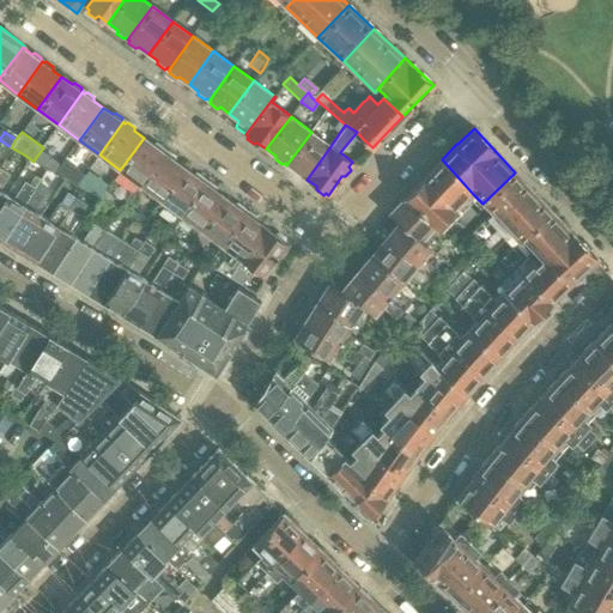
[(297,173),(307,180),(331,146),(311,132),(286,165),(289,165),(287,169),(295,174),(297,173)]
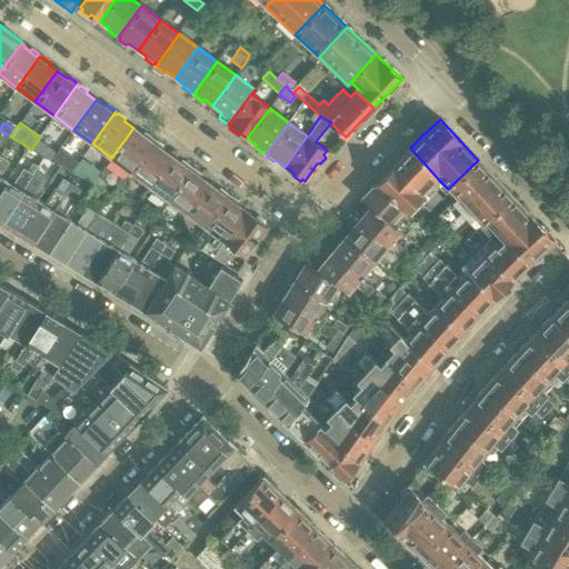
[(111,158),(129,171),(152,141),(152,140),(151,140),(151,138),(145,132),(142,133),(133,128),(111,158)]
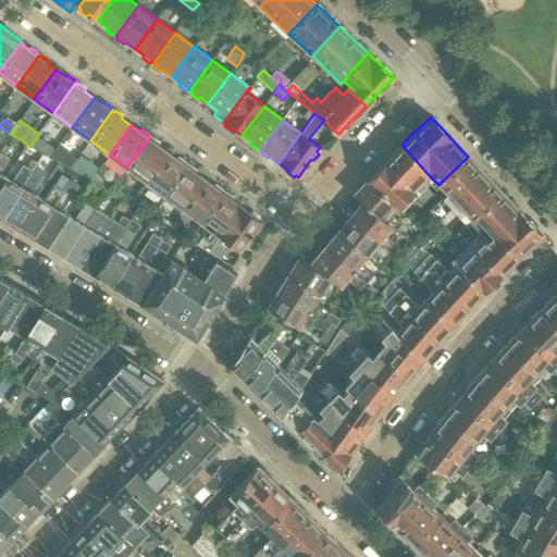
[(32,145),(50,158),(54,150),(37,137),(32,145)]
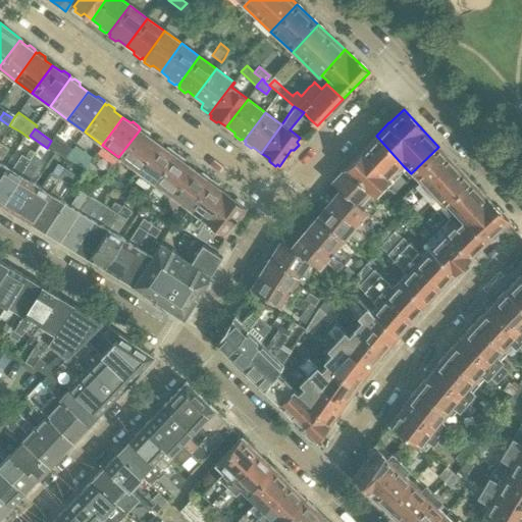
[(118,157),(137,170),(157,143),(149,137),(149,134),(143,129),(141,131),(140,129),(118,157)]
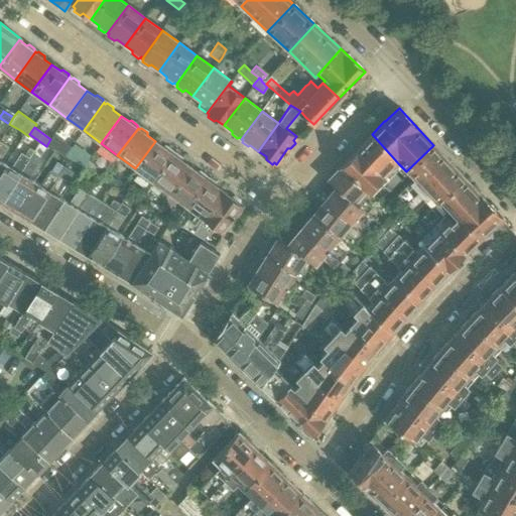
[(390,171),(398,163),(372,134),(357,150),(340,167),(366,191),(368,194),(376,185),(390,171)]
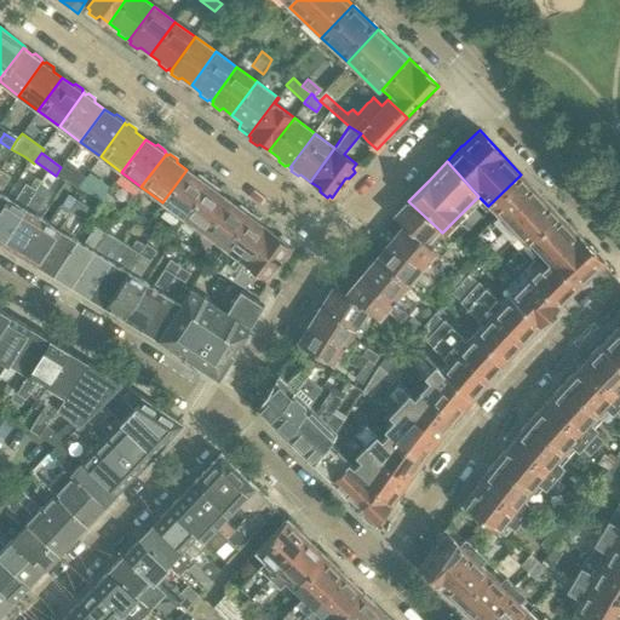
[(13,202),(6,197),(0,207),(0,241),(3,244),(35,191),(49,172),(39,166),(27,185),(26,184),(13,202)]
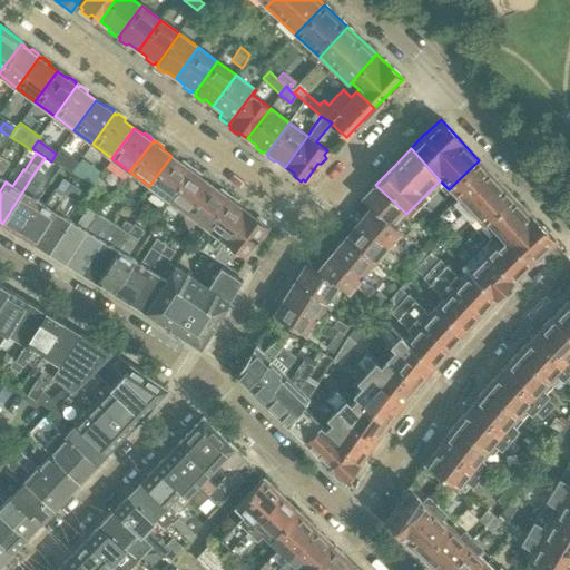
[(0,190),(6,182),(0,178),(0,177),(9,163),(0,156),(0,190)]
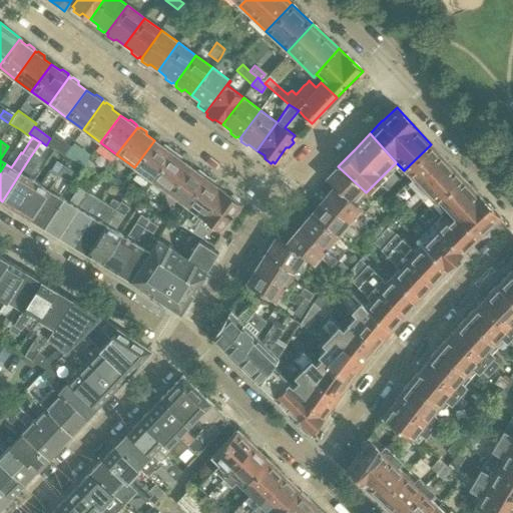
[(134,167),(150,180),(171,152),(170,152),(170,149),(164,144),(162,145),(154,140),(134,167)]
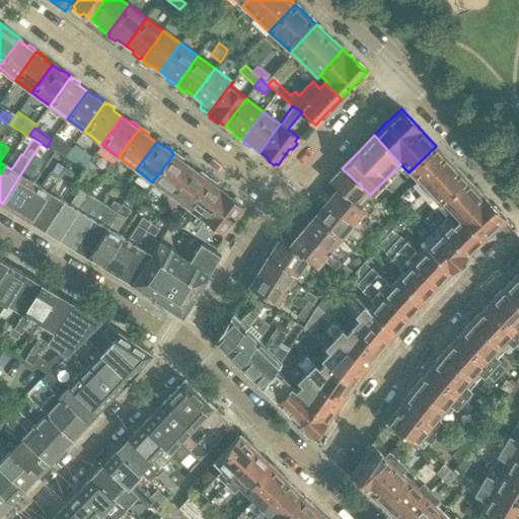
[(77,165),(84,169),(88,163),(90,160),(89,159),(91,156),(75,144),(71,150),(65,158),(70,160),(70,159),(77,165)]
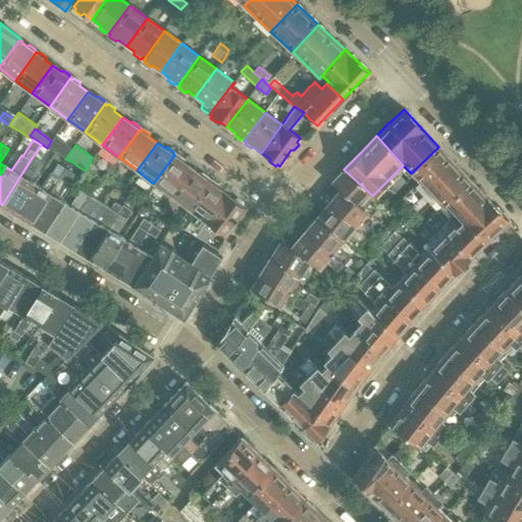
[(65,159),(71,151),(63,146),(57,154),(65,159)]
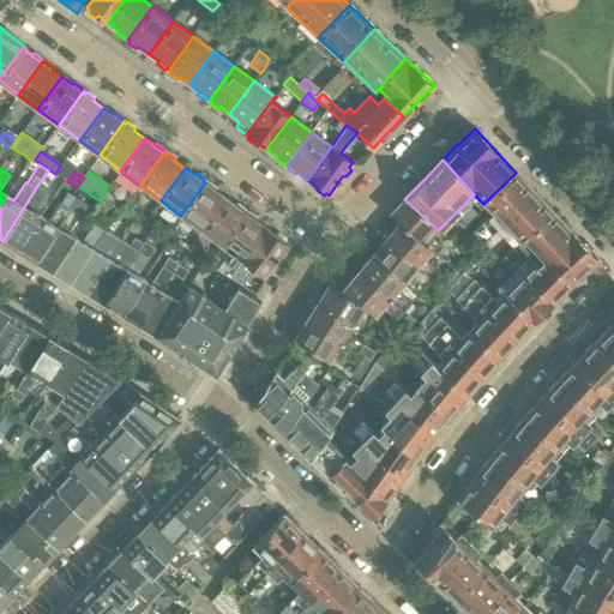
[(474,232),(482,241),(535,192),(516,173),(483,204),(492,214),(474,232)]
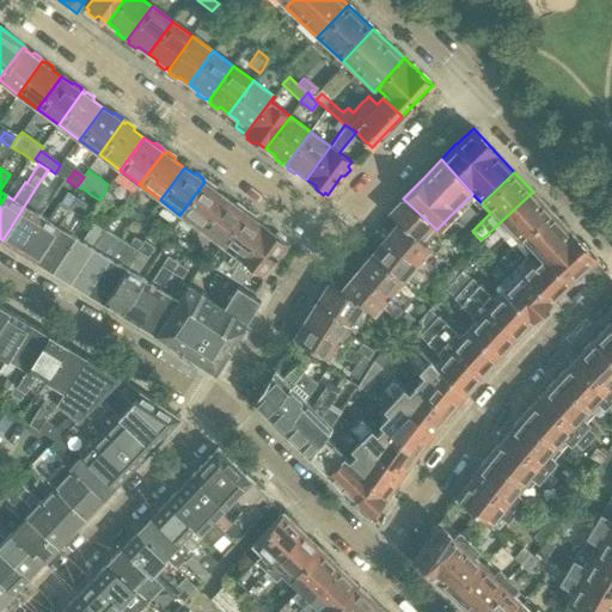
[(179,215),(200,230),(225,197),(215,190),(215,187),(208,182),(206,183),(204,182),(179,215)]
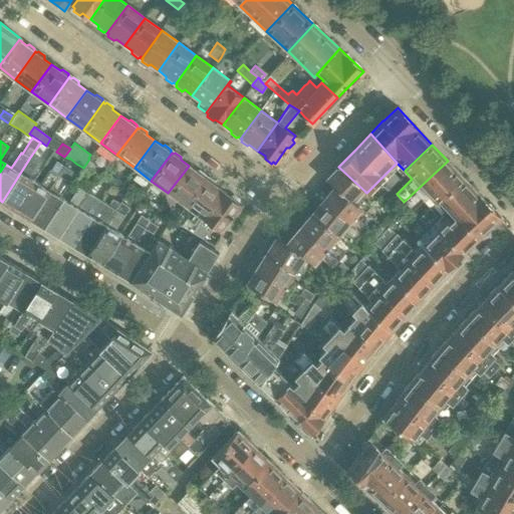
[(29,159),(2,202),(16,210),(34,182),(28,178),(37,164),(29,159)]
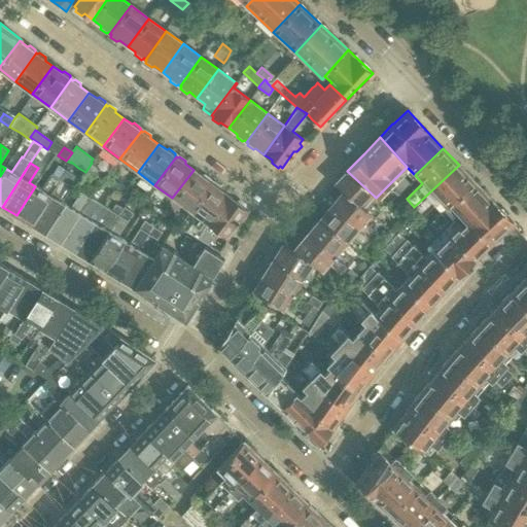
[(447,210),(449,207),(475,182),(459,165),(414,207),(422,215),(438,201),(447,210)]
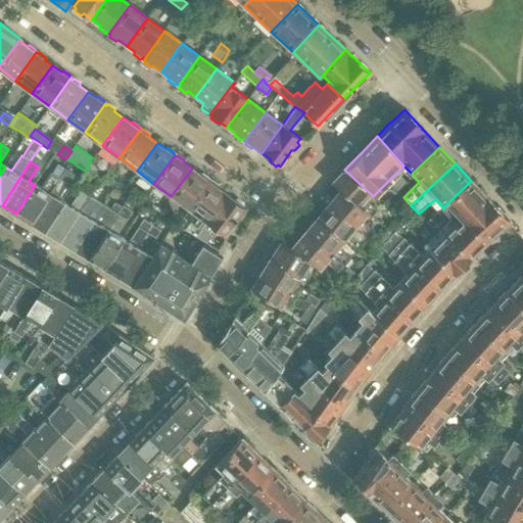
[(89,164),(85,171),(93,176),(102,182),(106,175),(97,170),(89,164)]
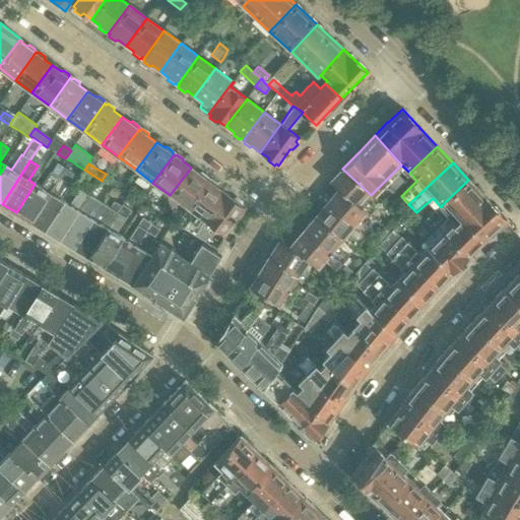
[(170,195),(187,208),(208,180),(207,180),(207,177),(202,172),(199,173),(191,168),(170,195)]
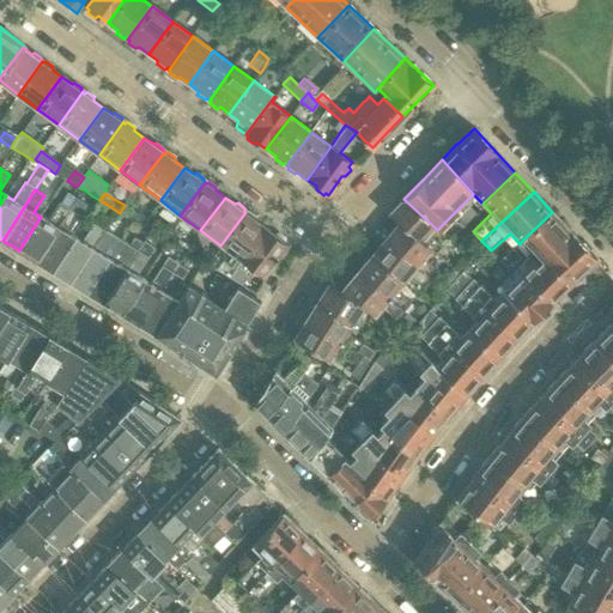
[(428,234),(435,228),(404,199),(389,214),(399,224),(432,250),(435,254),(442,246),(428,234)]
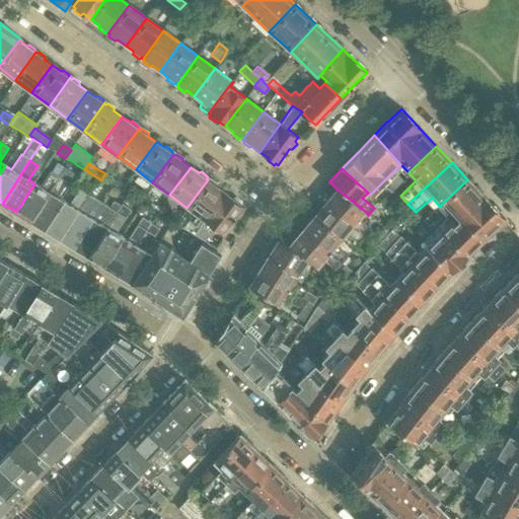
[(62,170),(58,177),(31,221),(45,229),(64,201),(57,197),(66,182),(71,176),(62,170)]
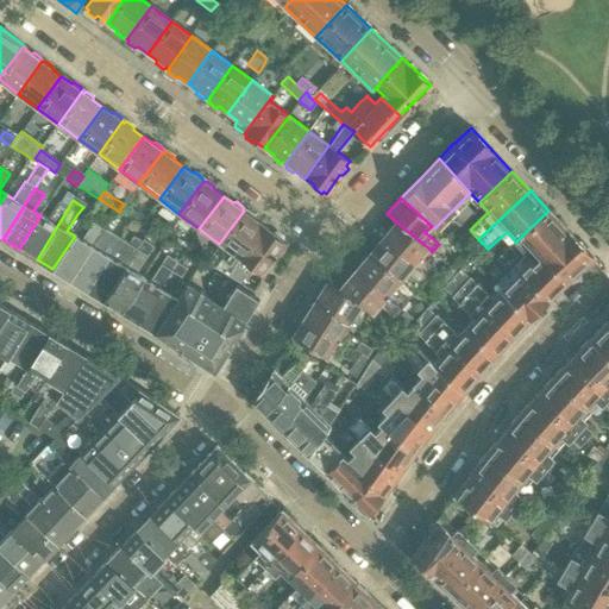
[(48,219),(41,215),(19,249),(37,259),(68,208),(60,202),(48,219)]
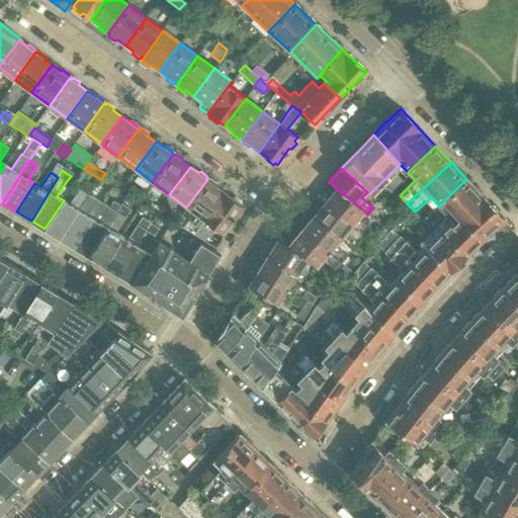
[(384,186),(390,192),(401,181),(396,176),(395,175),(384,186)]
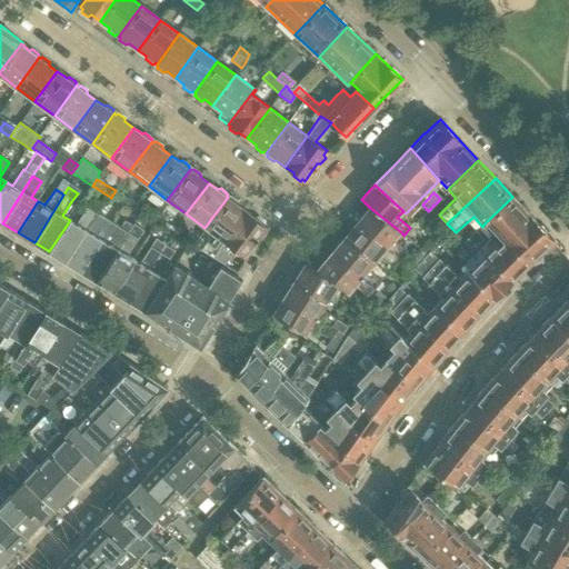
[(208,255),(213,257),(247,211),(238,205),(238,201),(231,197),(229,198),(228,197),(205,228),(217,237),(210,246),(207,243),(201,250),(208,255)]
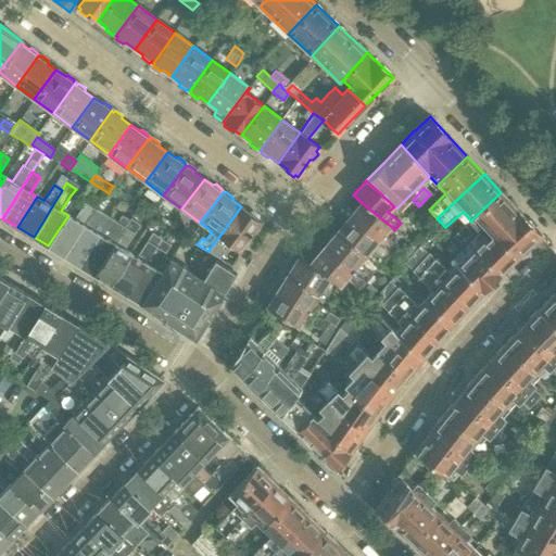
[(474,218),(490,236),(516,258),(541,235),(501,192),(474,218)]
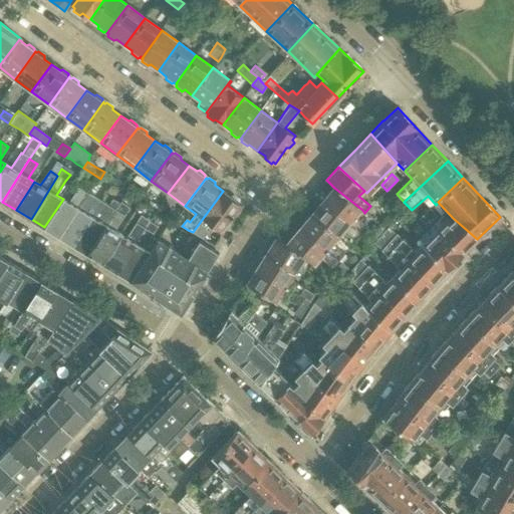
[(69,203),(63,199),(44,227),(59,236),(89,186),(82,181),(78,188),(69,203)]
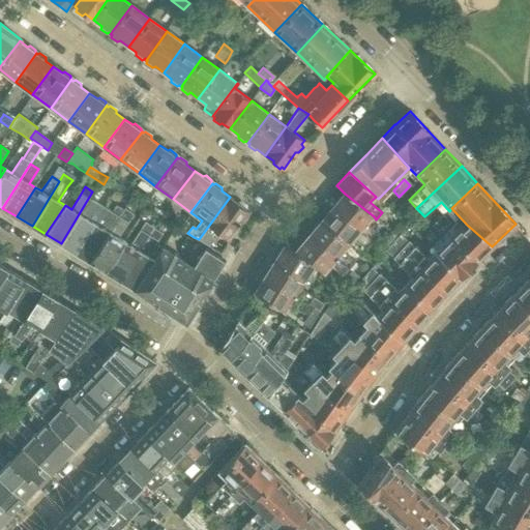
[(123,195),(134,201),(137,196),(126,189),(123,195)]
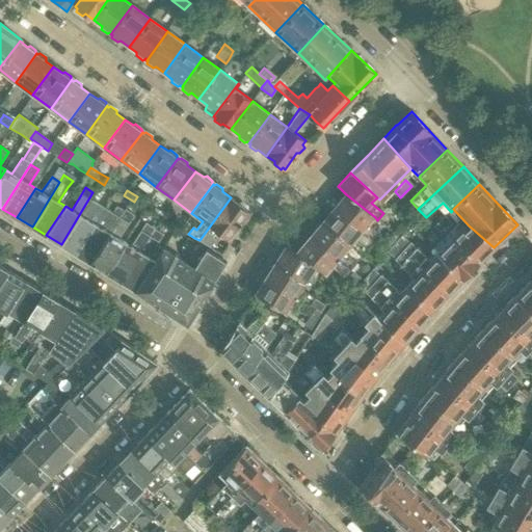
[(101,197),(92,192),(61,244),(76,254),(104,209),(97,204),(101,197)]
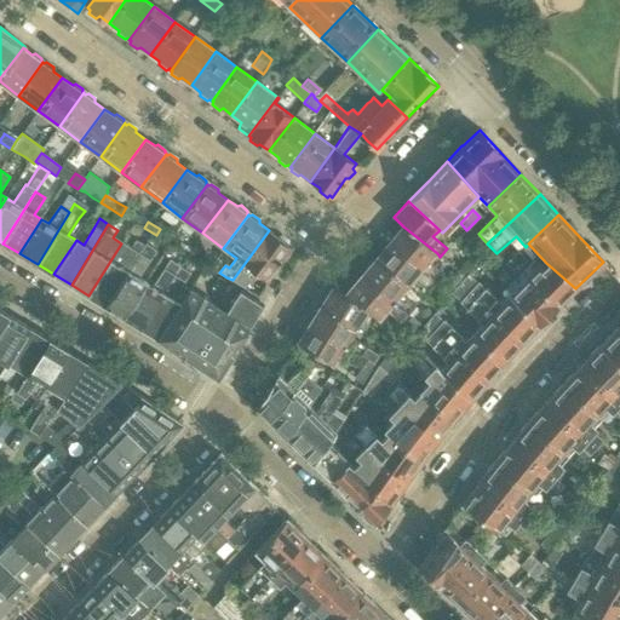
[(395,237),(390,242),(425,273),(435,281),(442,273),(430,262),(437,253),(403,227),(395,237)]
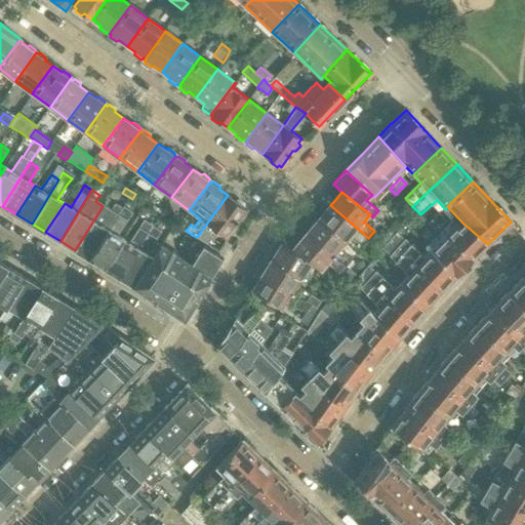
[(197,237),(208,243),(212,236),(209,234),(213,229),(225,236),(227,233),(230,233),(234,228),(234,225),(246,208),(244,207),(244,204),(238,200),(236,201),(228,195),(197,237)]
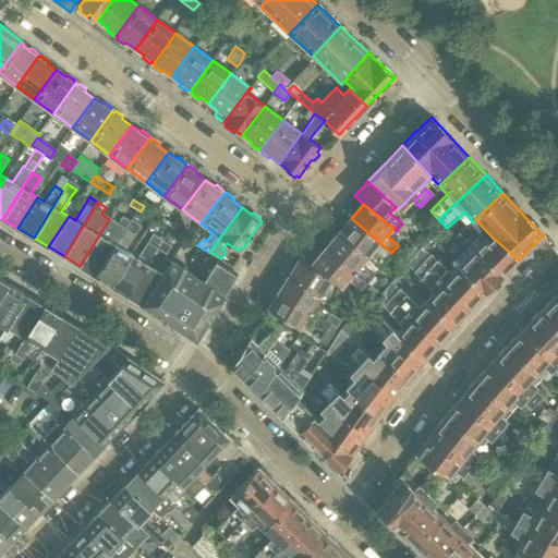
[(80,266),(95,275),(130,221),(122,217),(118,225),(109,219),(80,266)]
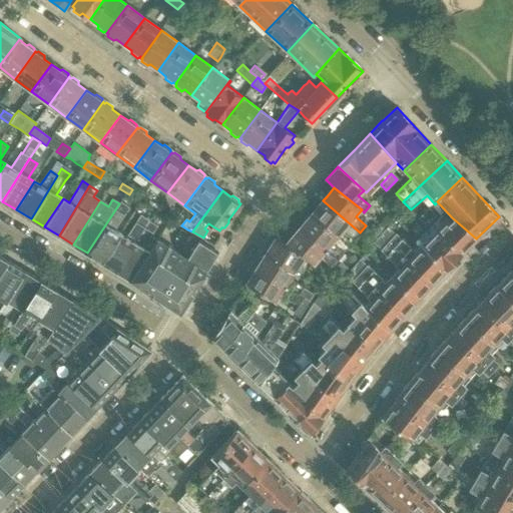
[(311,214),(324,225),(338,237),(344,230),(354,239),(360,232),(352,225),(323,200),(311,214)]
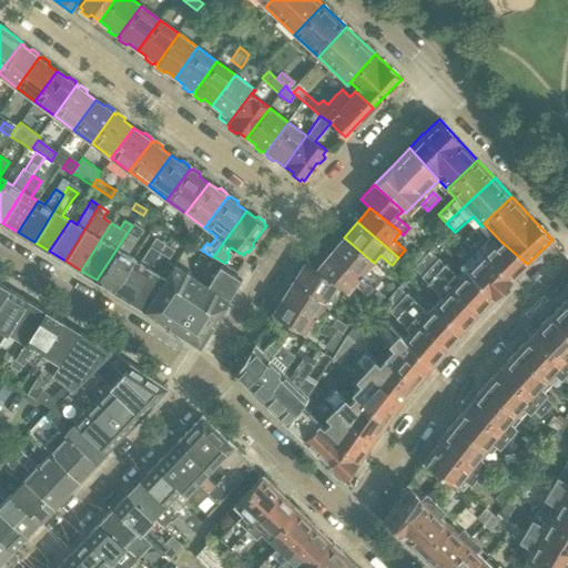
[(424,229),(432,236),(437,242),(440,245),(447,240),(430,222),(424,229)]
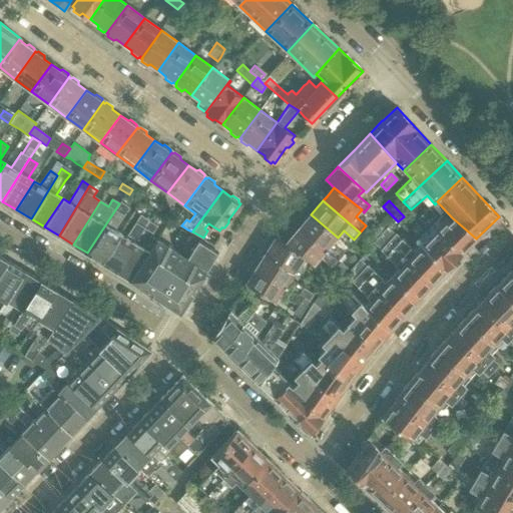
[(87,252),(101,262),(120,233),(114,229),(123,215),(128,207),(120,203),(119,203),(87,252)]
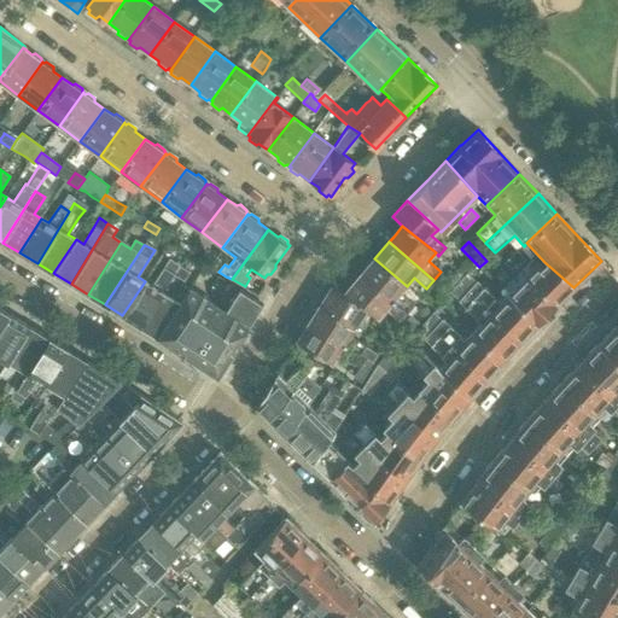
[(191,246),(186,252),(203,263),(208,256),(191,246)]
